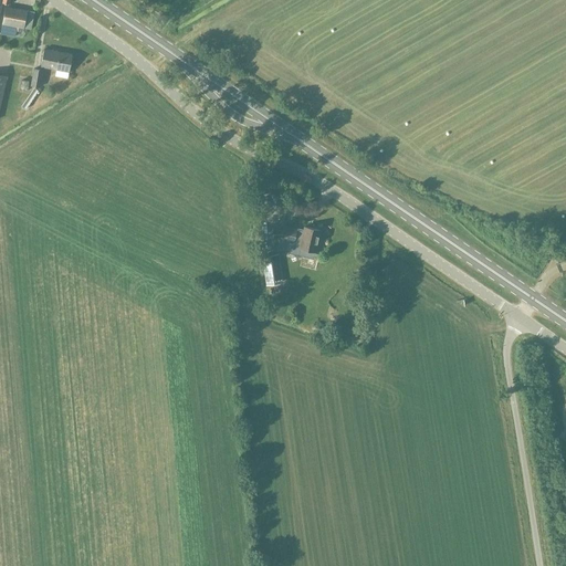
[(0,0),(0,12),(2,3),(9,4),(10,0),(0,0)]
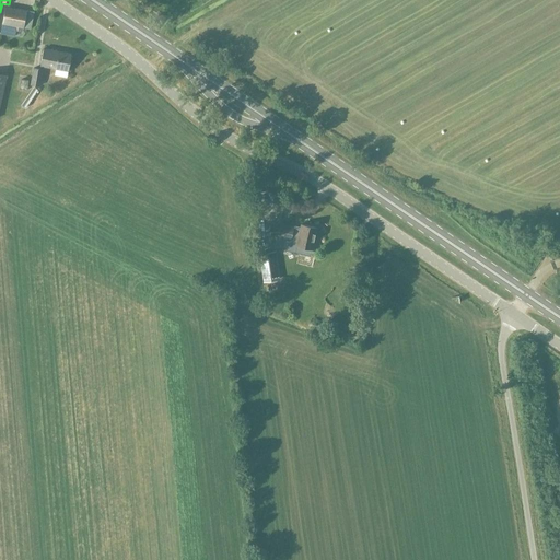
[(25,18),(26,11),(6,7),(2,23),(0,34),(14,37),(15,31),(22,32),(23,27),(31,28),(32,19),(25,18)]
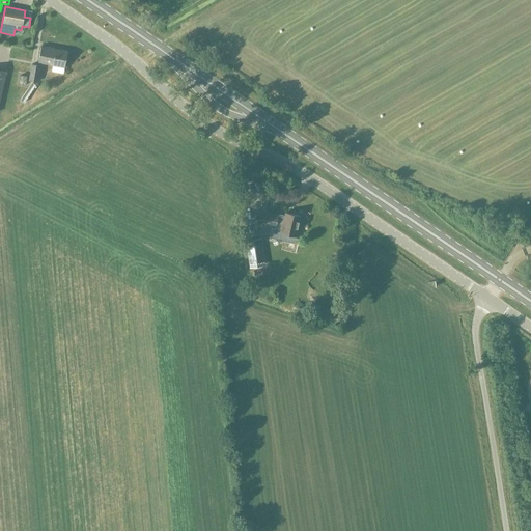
[(68,52),(42,46),(38,62),(64,68),(68,52)]
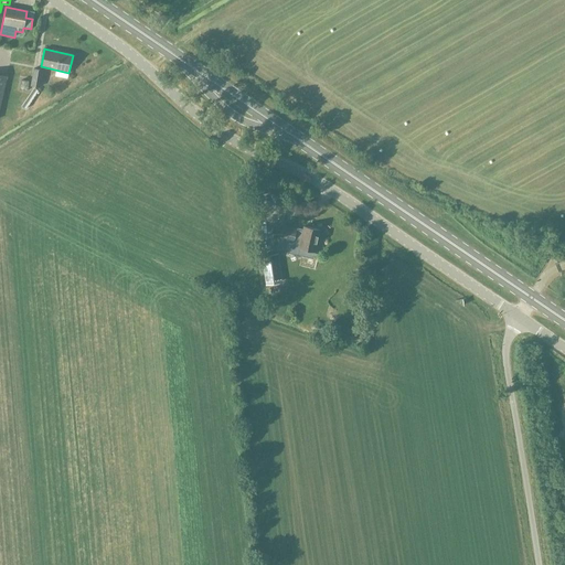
[(33,68),(30,86),(40,88),(43,71),(33,68)]
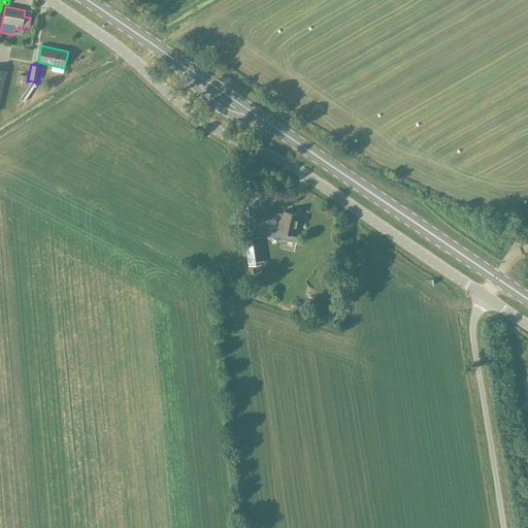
[(31,83),(20,99),(24,102),(35,85),(31,83)]
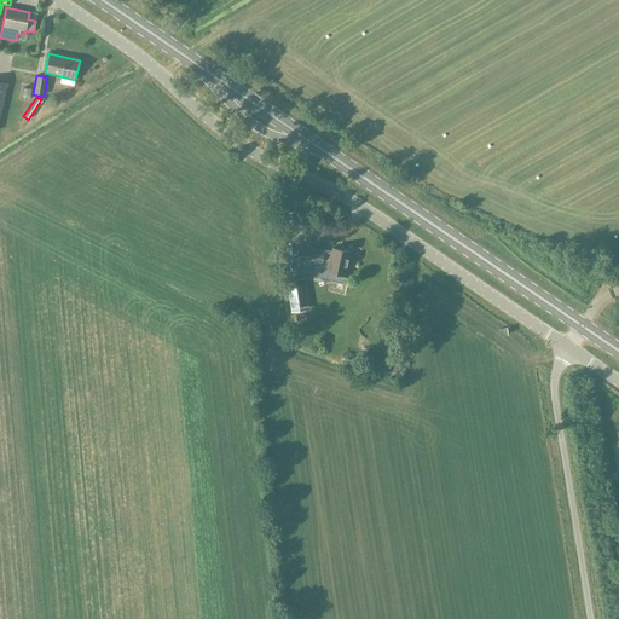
[(248,134),(243,142),(254,148),(258,142),(248,134)]
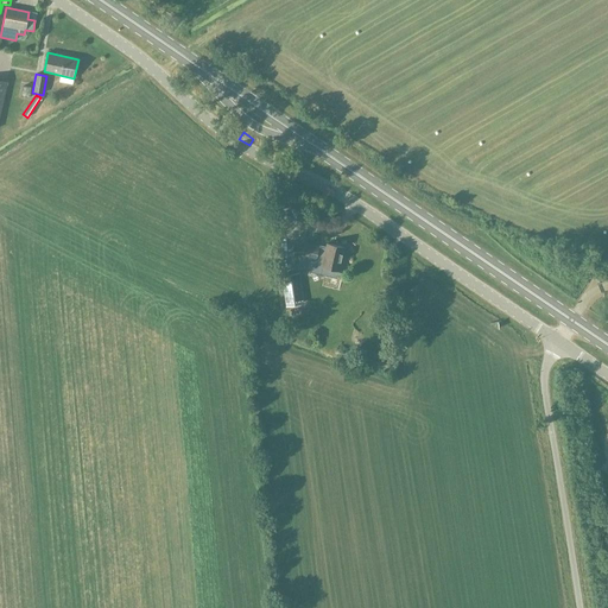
[(318,246),(304,244),(301,258),(315,261),(314,268),(322,270),(322,267),(339,271),(344,248),(327,244),(325,251),(318,249),(318,246)]
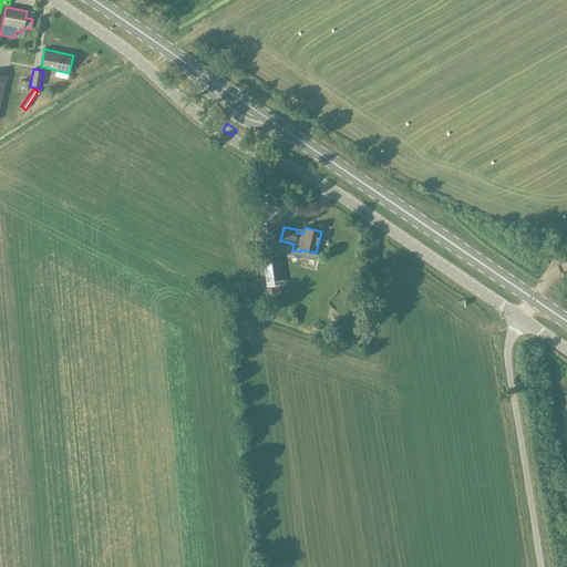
[(280,282),(277,257),(264,258),(268,285),(280,282)]
